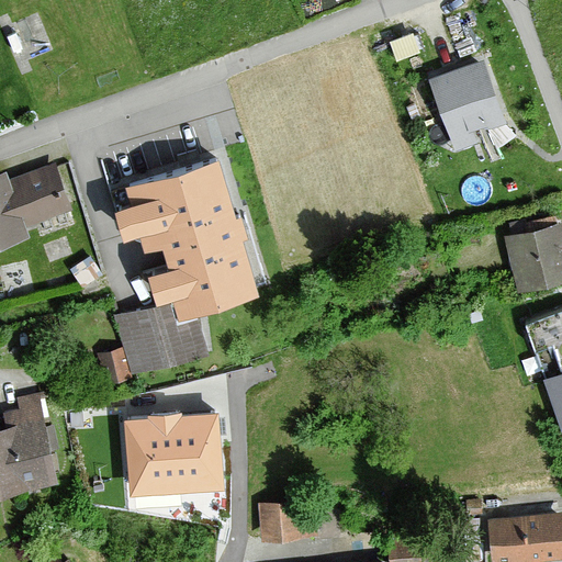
[(428,81),(451,141),(505,120),(483,60),(428,81)]
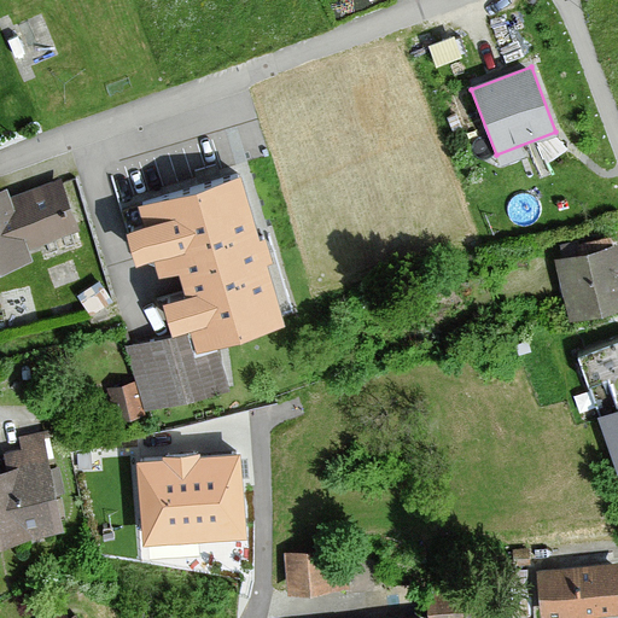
[(104,179),(129,267),(162,274),(181,269),(188,291),(155,301),(167,340),(132,350),(150,410),(225,389),(211,344),(298,318),(244,138),(104,179)]
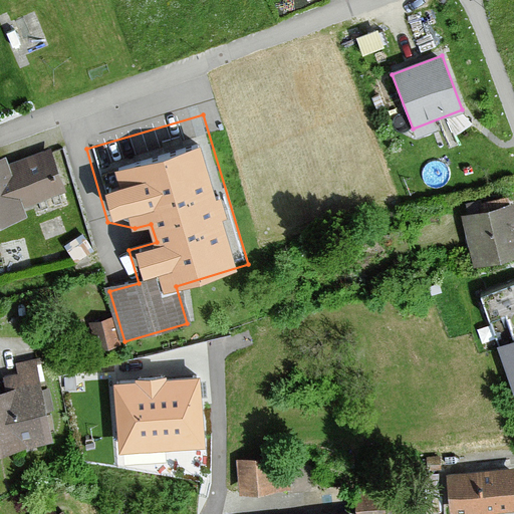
[(65,195),(49,152),(7,168),(4,160),(0,161),(0,228),(25,219),(22,211),(65,195)]
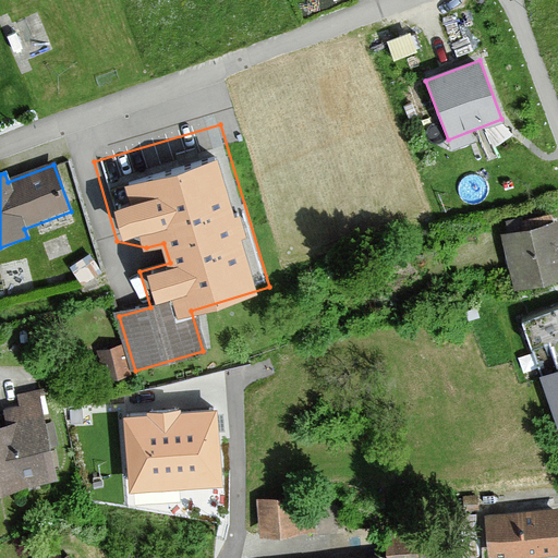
[(499,239),(512,293),(557,281),(557,223),(557,225),(499,239)]
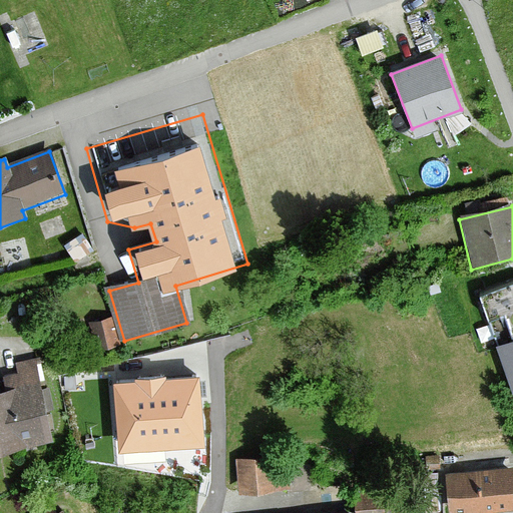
[(512,341),(512,284),(479,296),(498,347),(512,341)]
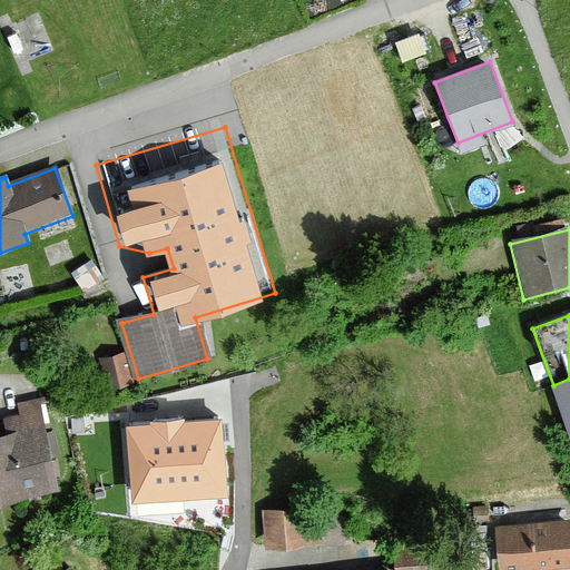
[(126,380),(119,355),(99,360),(105,384),(126,380)]
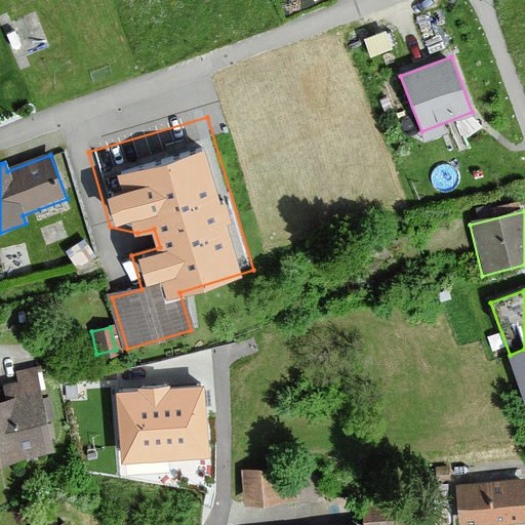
[(524,349),(510,355),(524,398),(524,349)]
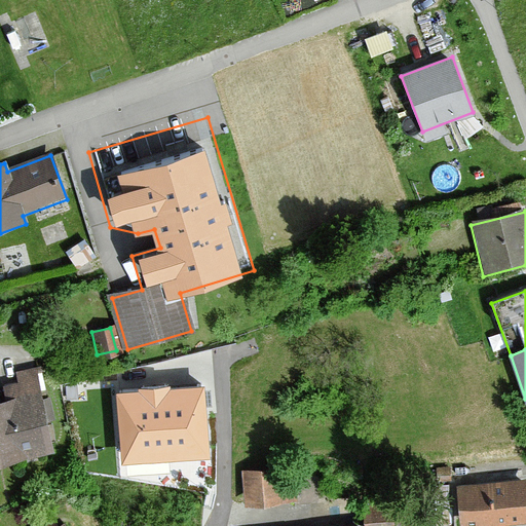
[(0,392),(1,400),(0,399),(0,458),(50,451),(38,369),(16,372),(17,383),(0,385),(0,392)]
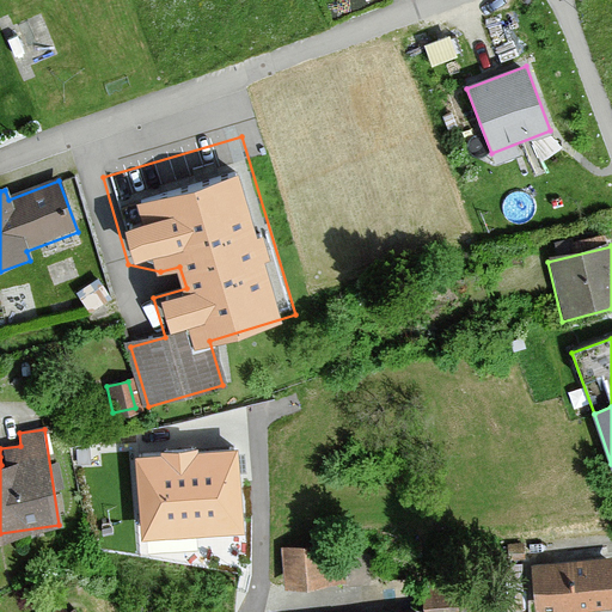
[(244,534),(237,451),(199,454),(199,450),(160,453),(161,458),(135,459),(142,543),(244,534)]
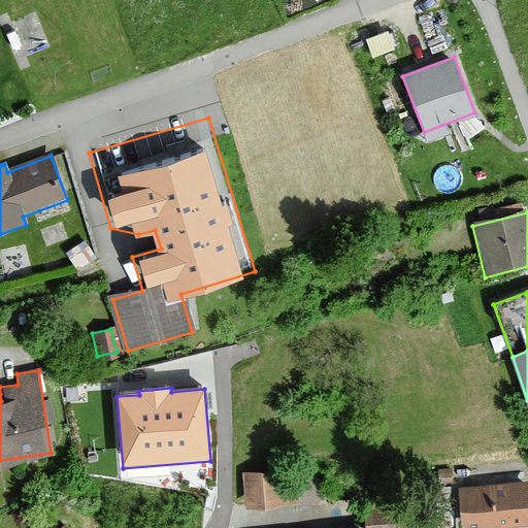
[(243,503),(295,500),(293,468),(241,471),(243,503)]
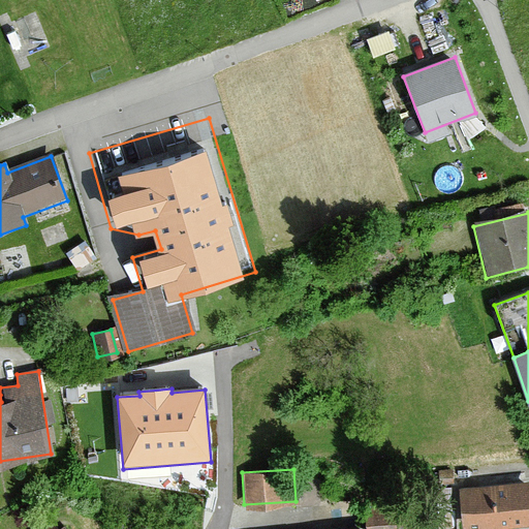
[(478,528),(528,524),(528,500),(527,483),(459,490),(462,528),(478,528)]
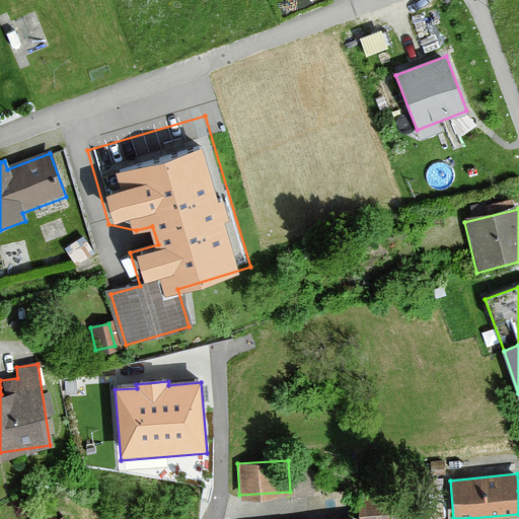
[(364,499),(366,518),(401,518),(398,495),(364,499)]
